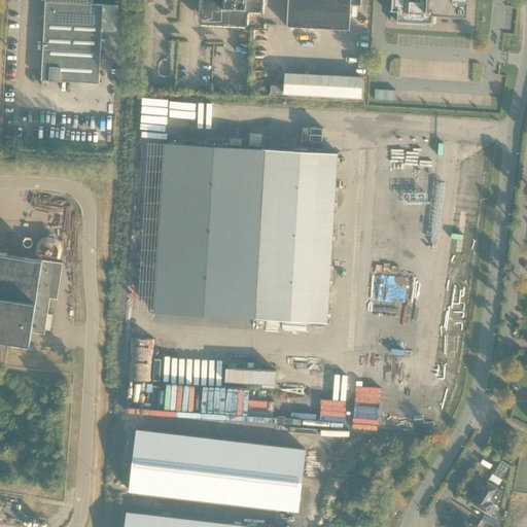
[(93,0),(45,0),(41,80),(99,83),(102,30),(114,31),(115,5),(93,4),(93,0)]
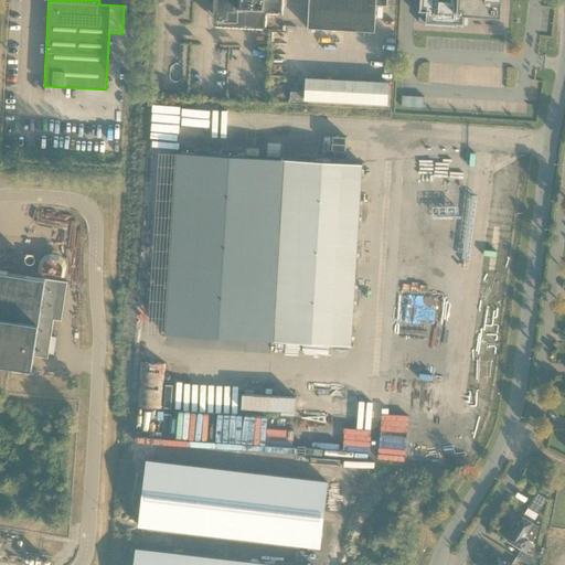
[(266,8),(281,8),(281,0),(217,0),(216,21),(265,23),(266,8)]
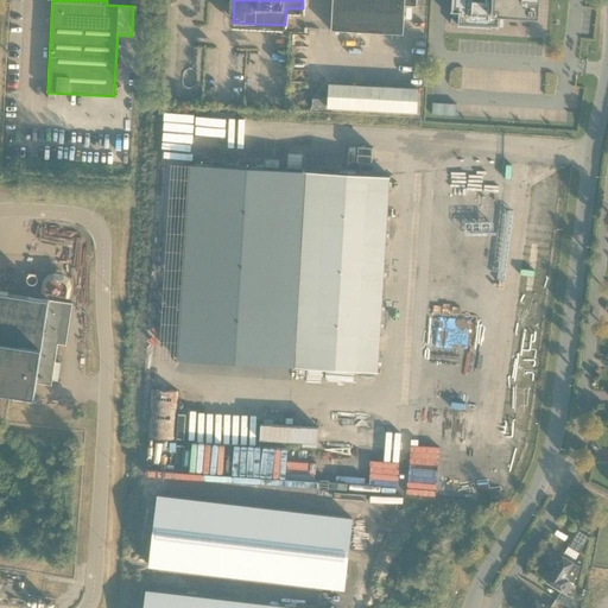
[(405,6),(417,6),(417,0),(333,0),(331,31),(404,35),(405,6)]
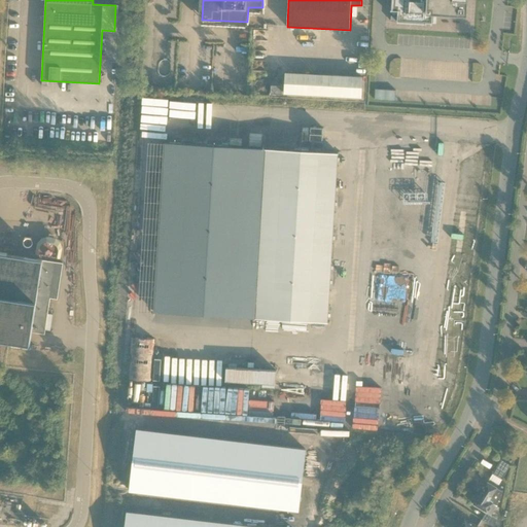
[(466,0),(391,0),(391,22),(428,24),(429,12),(466,14),(466,0)]
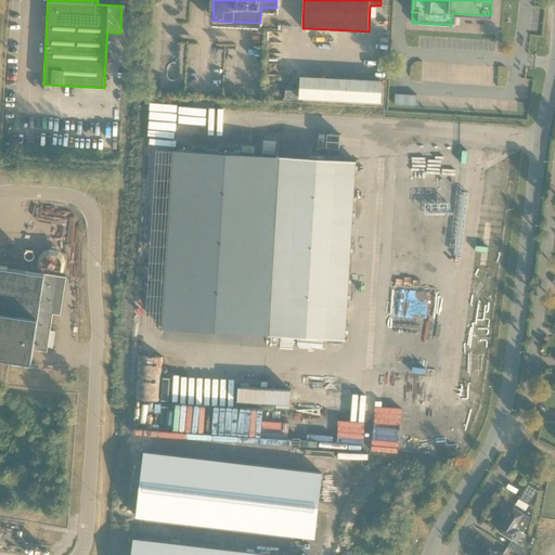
[(382,80),(300,76),(298,99),(381,103),(382,80)]
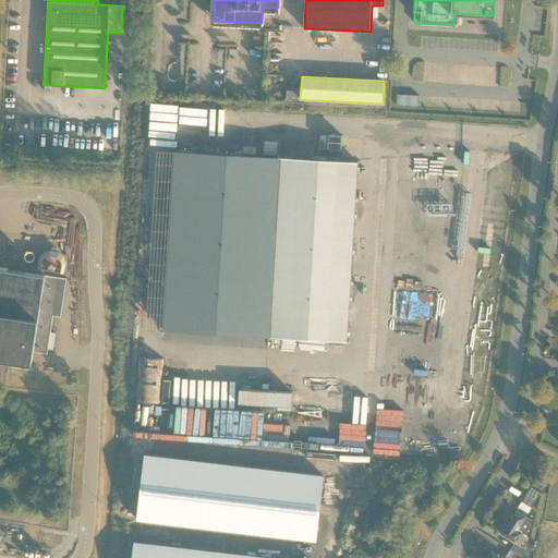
[(287,99),(299,100),(299,92),(288,91),(287,99)]
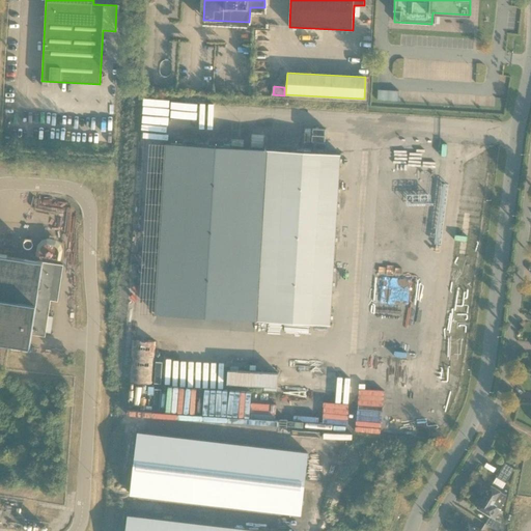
[(376,100),(398,102),(398,91),(378,89),(376,100)]
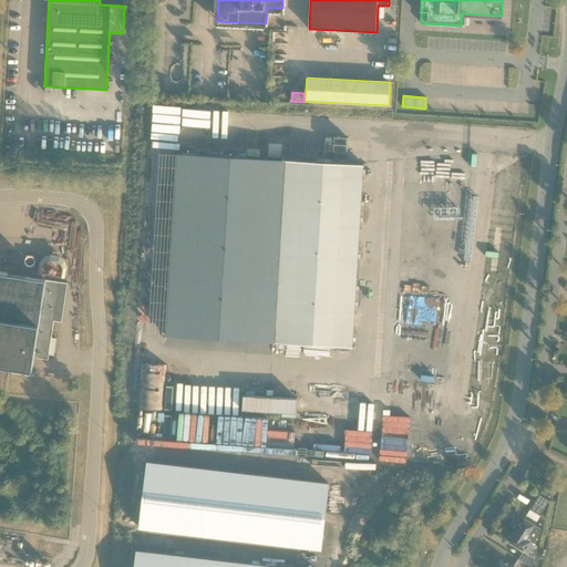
[(347,137),(333,137),(332,151),(346,151),(347,137)]
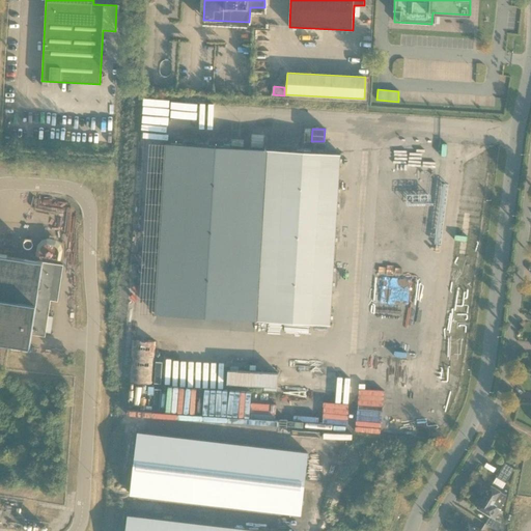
[(330,325),(340,154),(166,143),(156,314),(330,325)]
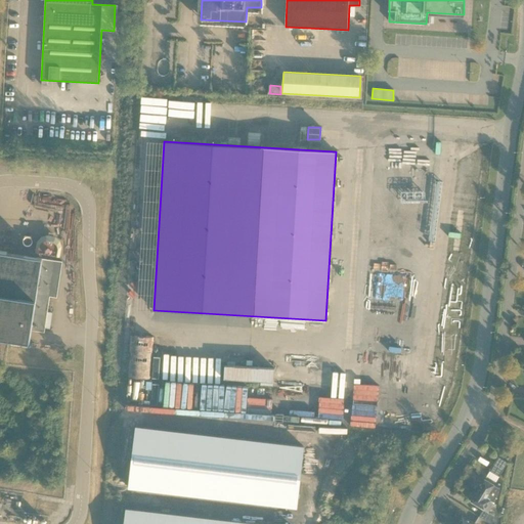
[(0,335),(30,340),(32,330),(45,332),(50,296),(57,297),(62,261),(0,251),(0,335)]
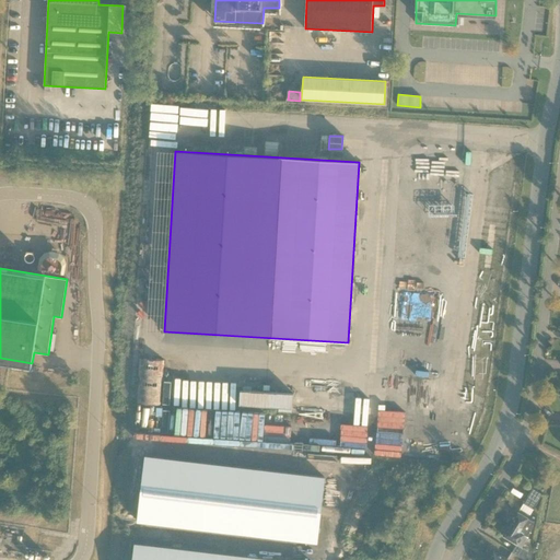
[(141,359),(141,393),(165,393),(165,359),(141,359)]
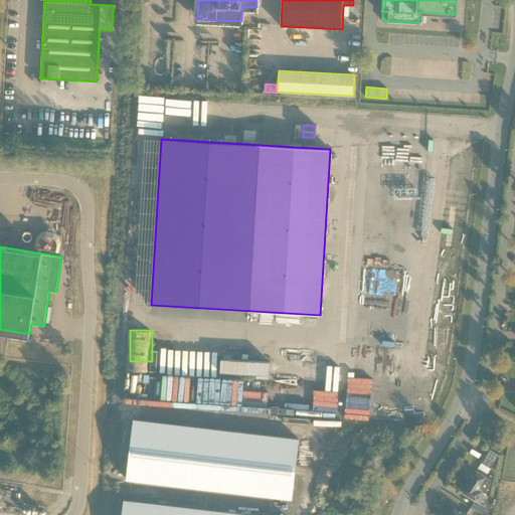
[(255,378),(269,379),(270,362),(221,359),(220,372),(256,374),(255,378)]
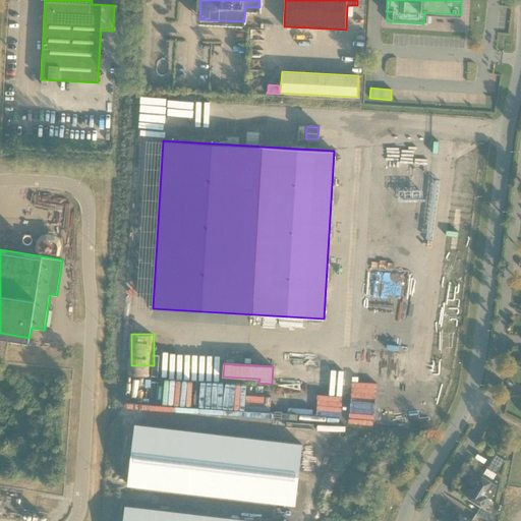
[(135,425),(128,486),(294,506),(301,444),(135,425)]
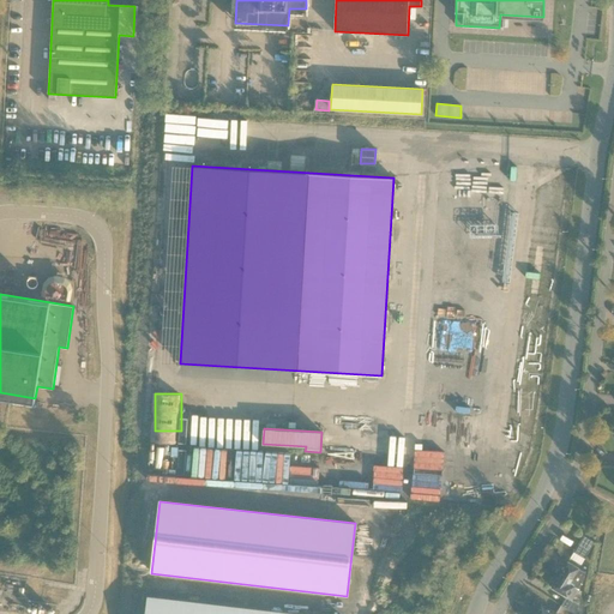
[(595,542),(584,536),(575,552),(588,560),(590,555),(588,554),(595,542)]
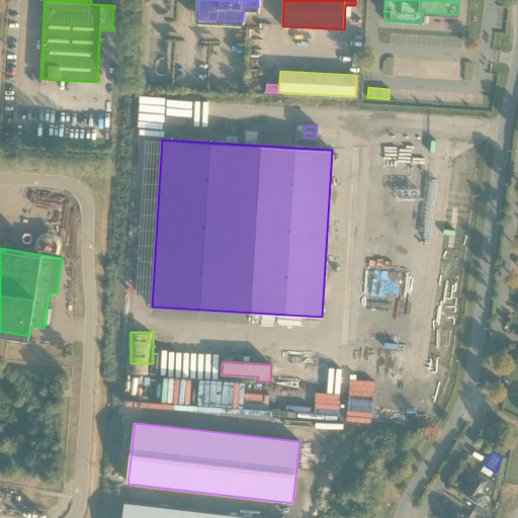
[(487,496),(494,486),(493,485),(494,484),(479,473),(471,487),(484,495),(487,496)]
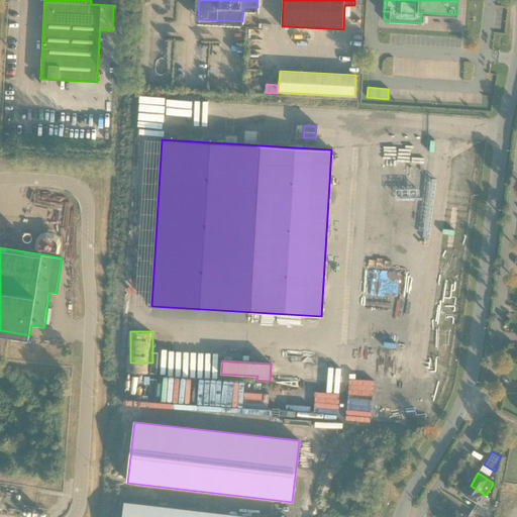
[(486,495),(483,494),(471,486),(464,495),(477,503),(473,510),(485,516),(487,509),(482,505),(488,496),(486,495)]
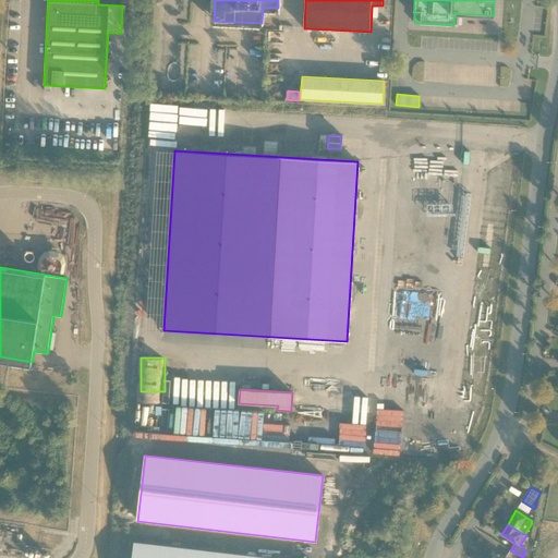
[(274,557),(135,542),(132,557),(274,557)]
